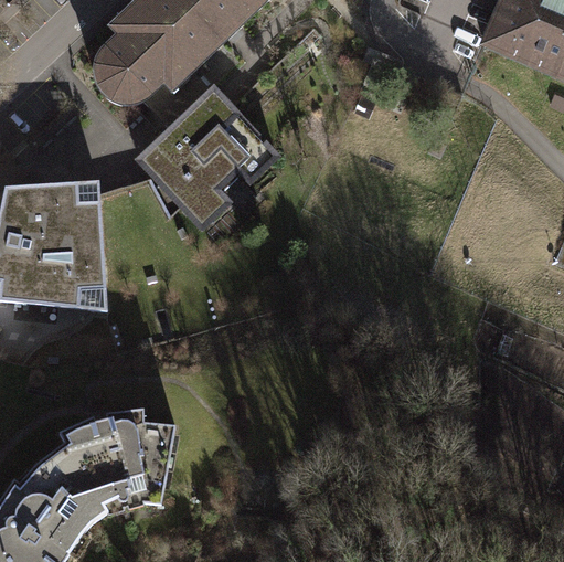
[(131,0),(107,23),(116,32),(104,43),(98,50),(93,62),(93,73),(96,83),(103,93),(110,101),(123,104),(134,104),(140,103),(146,99),(152,108),(165,97),(268,0),(131,0)]
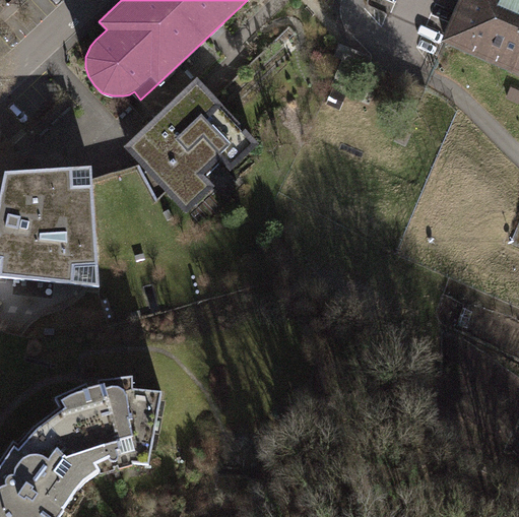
[(457,0),(437,49),(518,84),(518,207),(505,240),(518,246),(518,0),(457,0)]
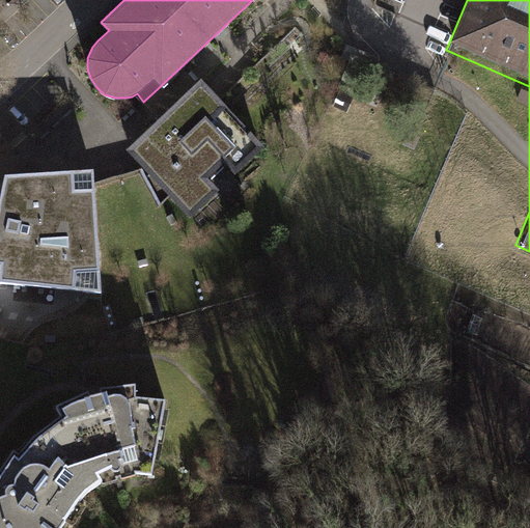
[(170,107),(126,147),(190,217),(221,188),(211,176),(227,161),(235,170),(263,145),(202,77),(170,107)]
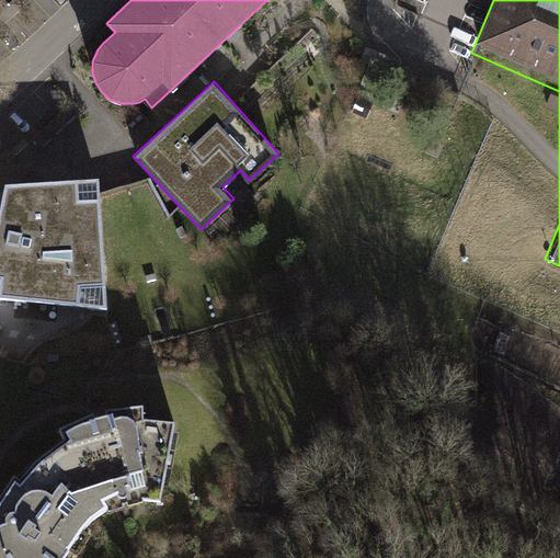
[(3,184),(0,202),(0,296),(109,309),(99,179),(3,184)]
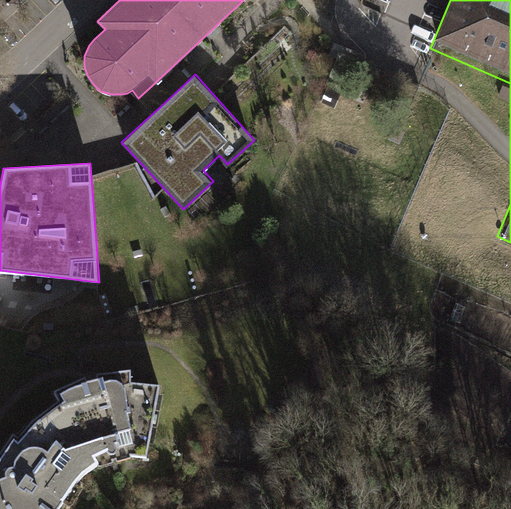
[(0,373),(26,354),(29,329),(0,322),(0,373)]
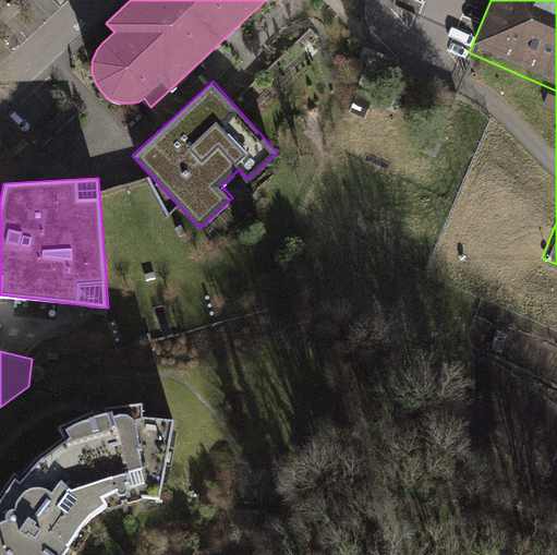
[(0,554),(61,554),(76,533),(92,517),(107,507),(107,509),(143,499),(143,496),(160,497),(174,420),(144,418),(143,403),(105,408),(106,413),(95,415),(94,411),(61,425),(69,438),(37,461),(19,482),(13,479),(0,497),(0,554)]
